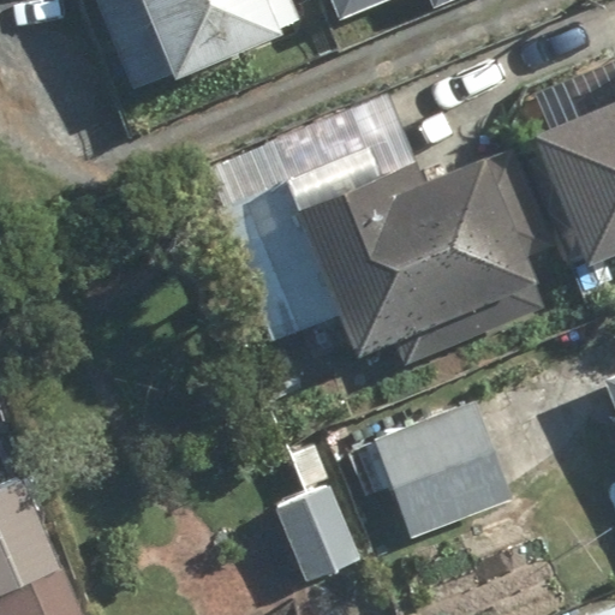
[(100,0),(130,81),(296,19),(288,0),(100,0)]
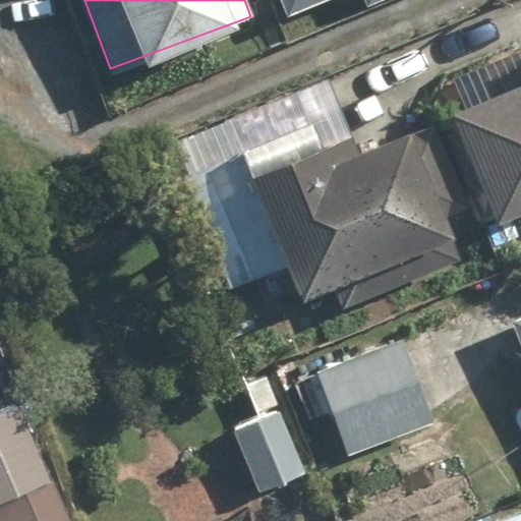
[(277,0),(283,15),(326,0),(364,0),(366,6),(384,0),(277,0)]
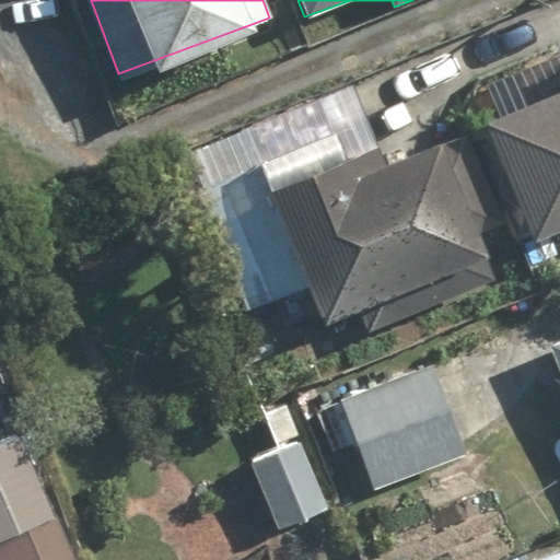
[(559,93),(488,124),(532,234),(559,222),(559,93)]
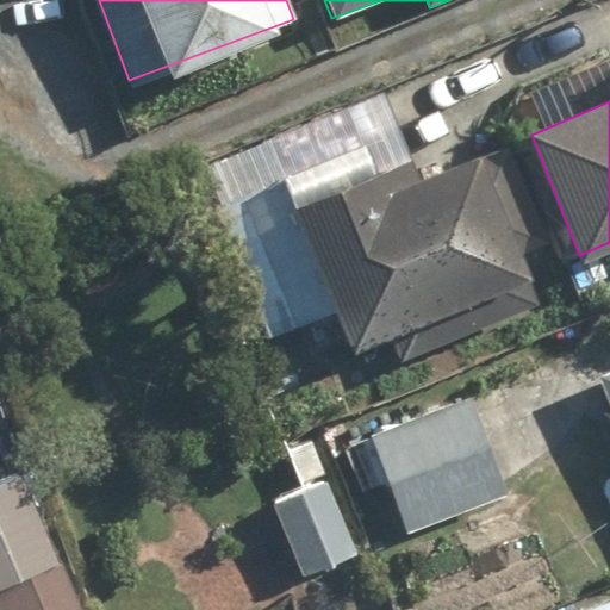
[(286,186),(240,205),(290,327),(298,323),(313,359),(535,267),(523,241),(547,231),(511,145),(473,161),(471,154),(397,184),(388,162),(292,201),(286,186)]
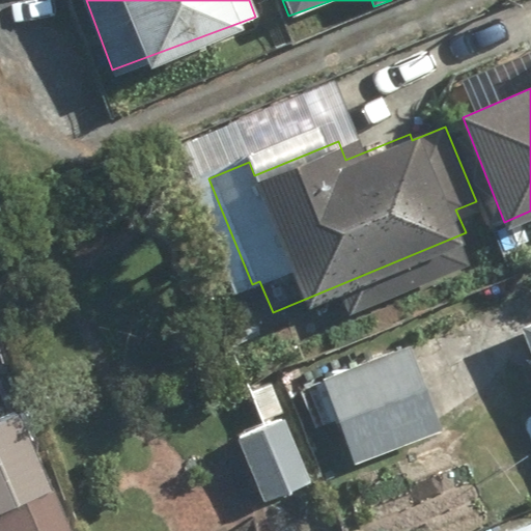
[(408,338),(324,375),(362,464),(446,427),(408,338)]
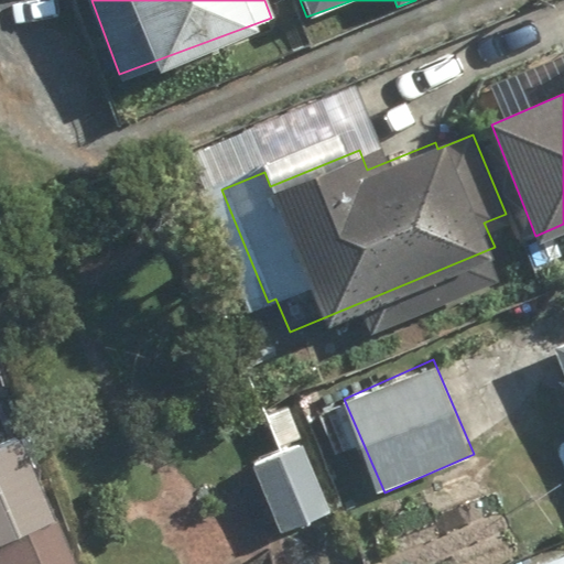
[(336,511),(285,404),(258,418),(308,524),(336,511)]
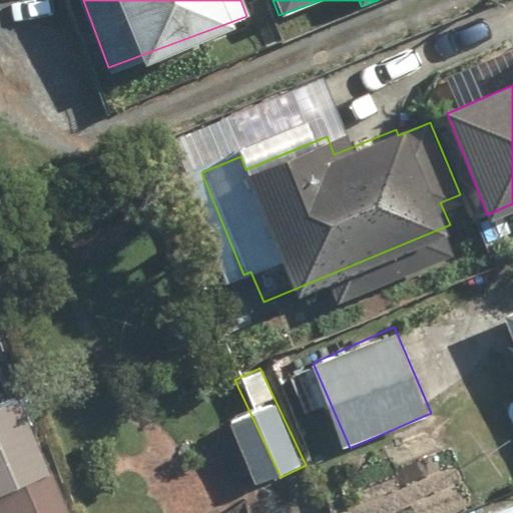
[(68,512),(17,394),(0,401),(0,512),(68,512)]
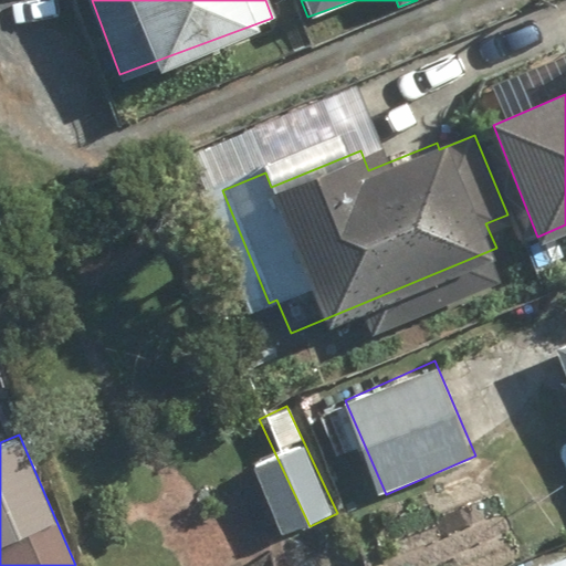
[(565,565),(565,551),(526,565),(565,565)]
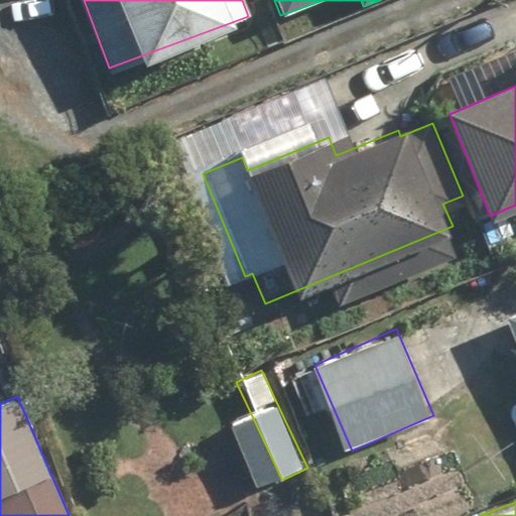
[(321,515),(317,507),(299,515),(321,515)]
